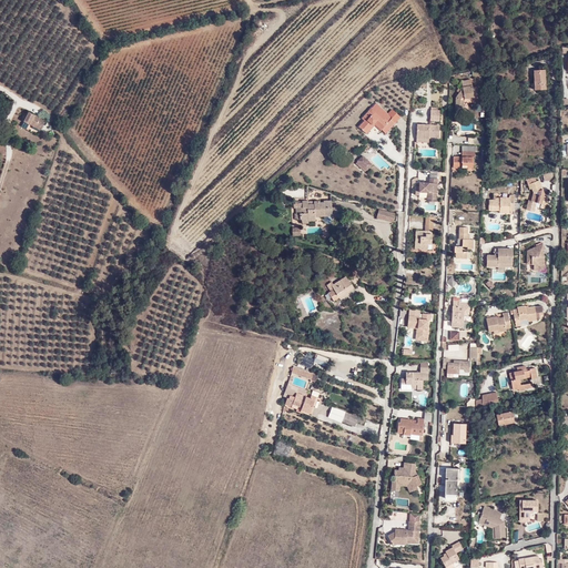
[(546,89),(545,70),(534,70),(535,90),(546,89)]
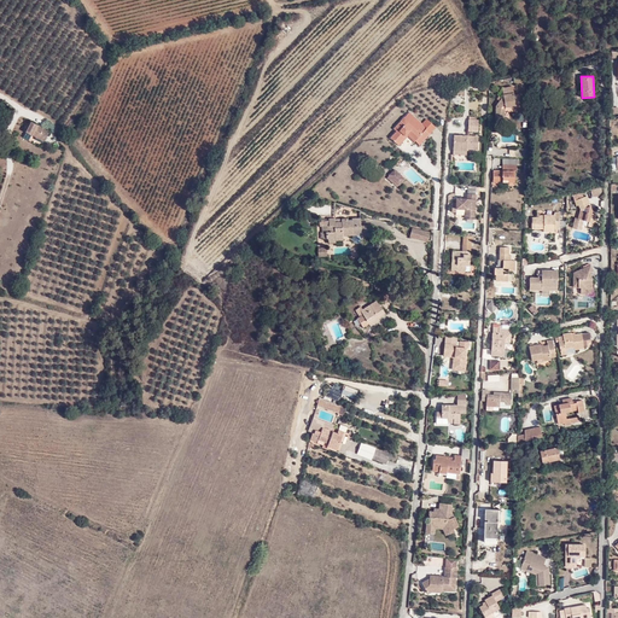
[(502,88),(503,97),(495,108),(495,120),(503,120),(503,111),(506,108),(520,105),(519,94),(513,95),(512,87),(502,88)]
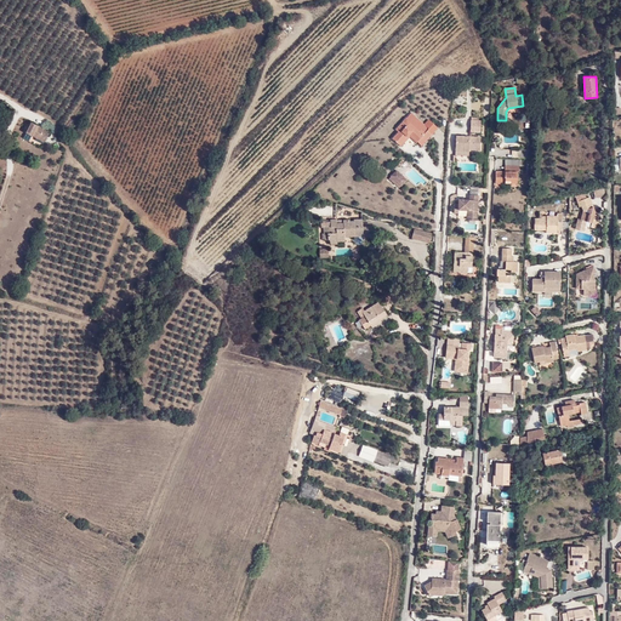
[(426,130),(411,119),(409,121),(419,130),(420,129),(425,131),(426,130)]
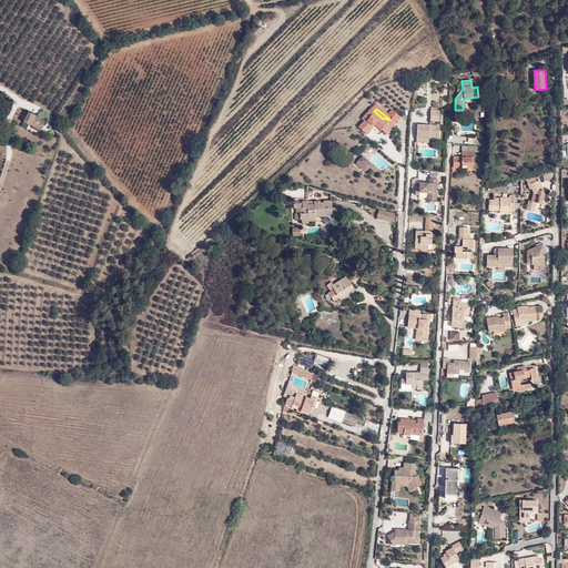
[(364,120),(358,127),(365,132),(374,121),(382,128),(384,125),(388,129),(393,122),(389,119),(388,120),(384,118),(383,119),(374,111),(372,113),(367,111),(361,118),(364,120)]
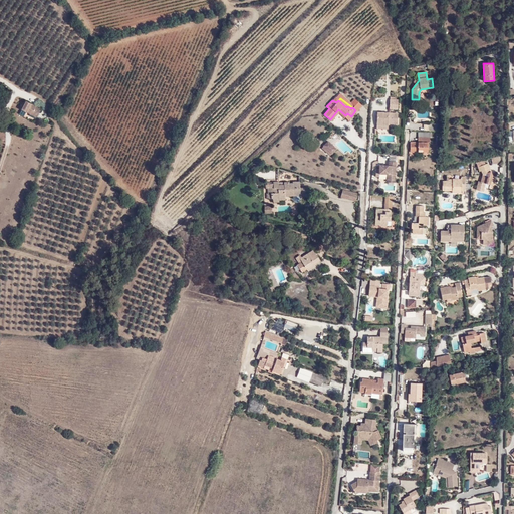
[(37,117),(41,108),(26,101),(22,110),(37,117)]
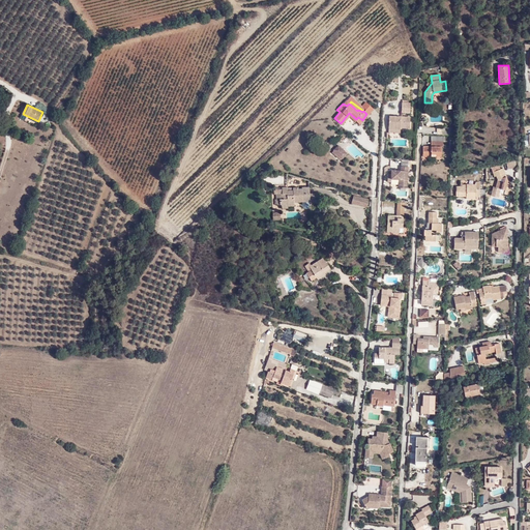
[(408,127),(409,117),(388,116),(388,126),(408,127)]
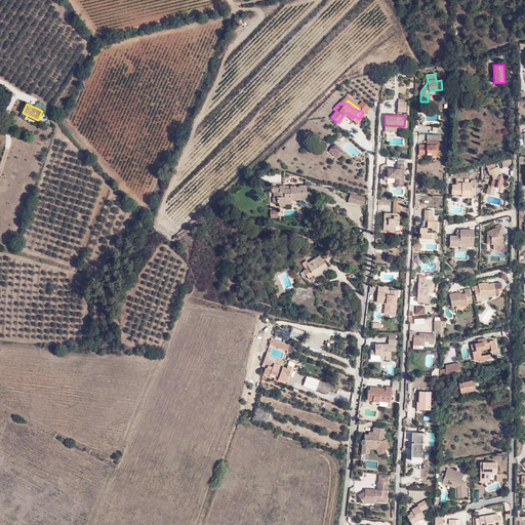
[(436,149),(436,136),(426,135),(426,145),(421,145),(419,145),(419,153),(429,153),(429,156),(429,157),(443,157),(443,149),(436,149)]
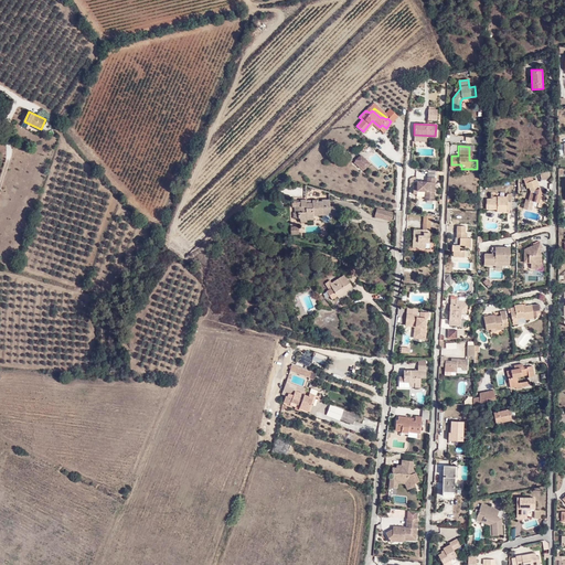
[(364,170),(371,163),(361,155),(355,161),(364,170)]
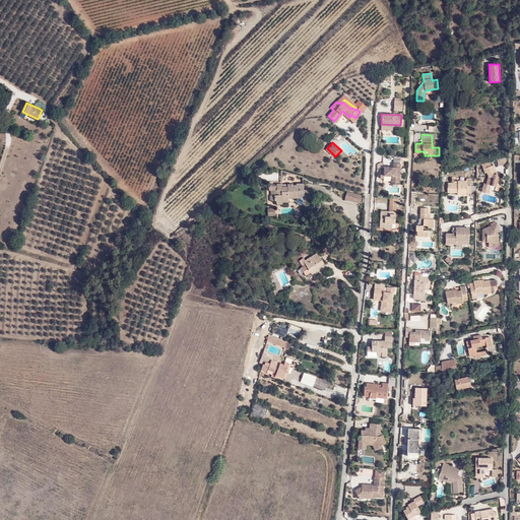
[(332,155),(334,157),(335,156),(327,148),(325,149),(332,155)]
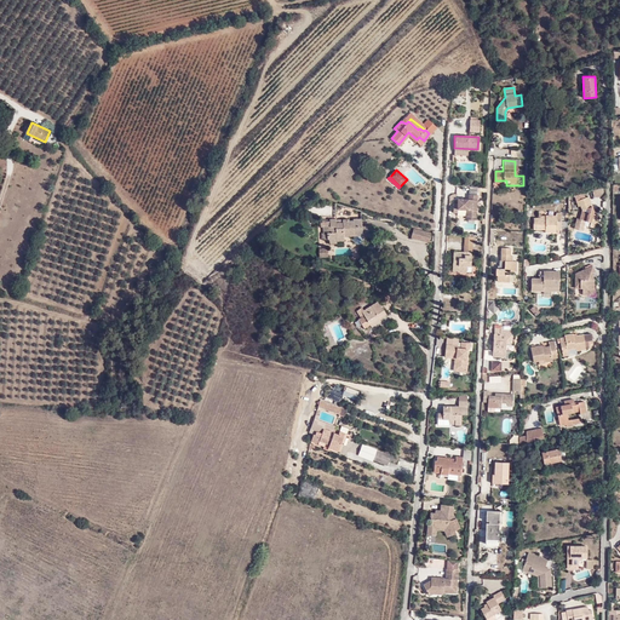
[(457,210),(466,211),(466,216),(477,217),(477,195),(477,188),(469,187),(469,195),(468,199),(458,199),(457,210)]
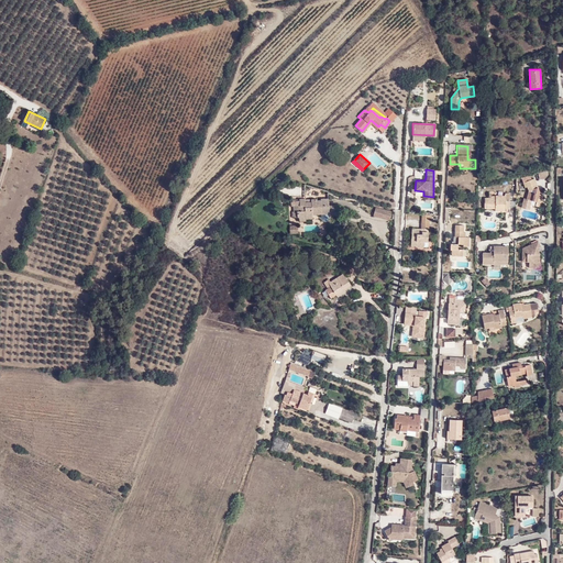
[(539,191),(537,187),(533,178),(522,183),(525,187),(526,186),(528,190),(526,199),(530,200),(531,200),(536,201),(534,206),(539,207),(542,195),(538,195),(539,191)]
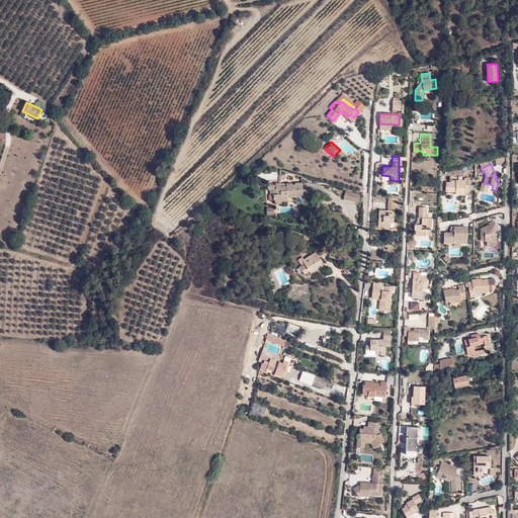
[(467,192),(467,178),(463,178),(463,181),(454,180),(454,182),(450,182),(445,182),(445,191),(455,191),(454,194),(463,194),(463,192),(467,192)]
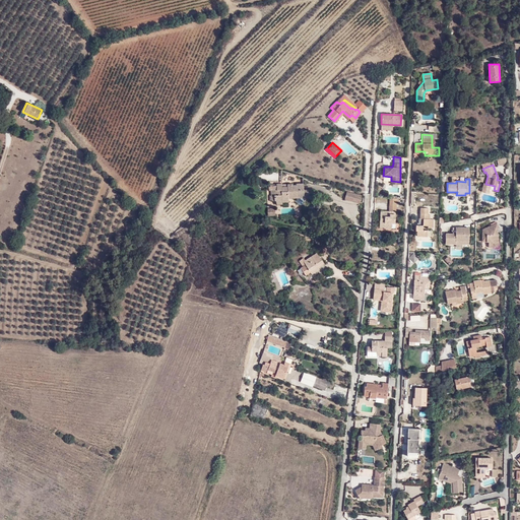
[(489,193),(491,185),(490,185),(485,184),(482,183),(480,192),(489,193)]
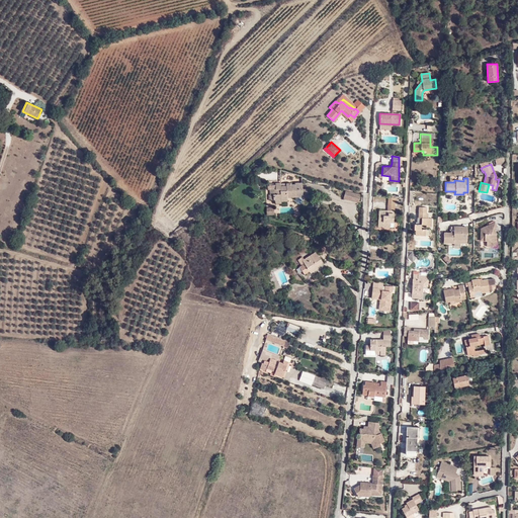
[(275,185),(268,185),(268,190),(273,190),(273,200),(274,200),(275,203),(281,203),(281,201),(287,201),(287,197),(308,196),(307,189),(303,189),(301,183),(294,183),(294,184),(291,184),(291,183),(285,183),(285,186),(280,186),(280,184),(280,183),(275,183),(275,185)]
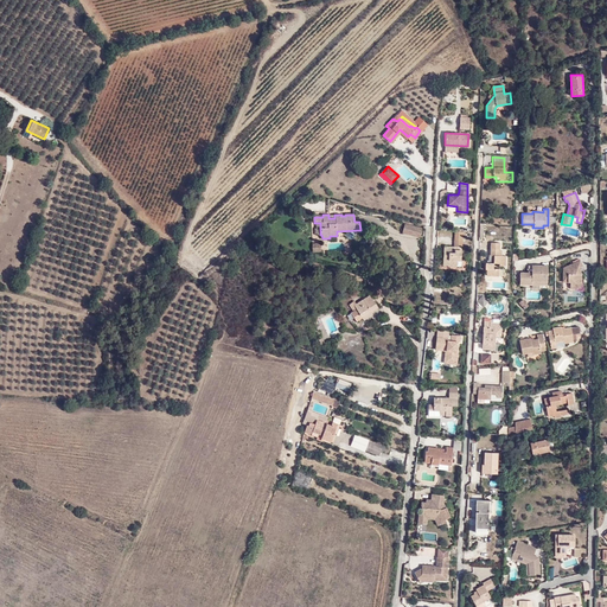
[(420,237),(422,228),(406,224),(403,232),(420,237)]
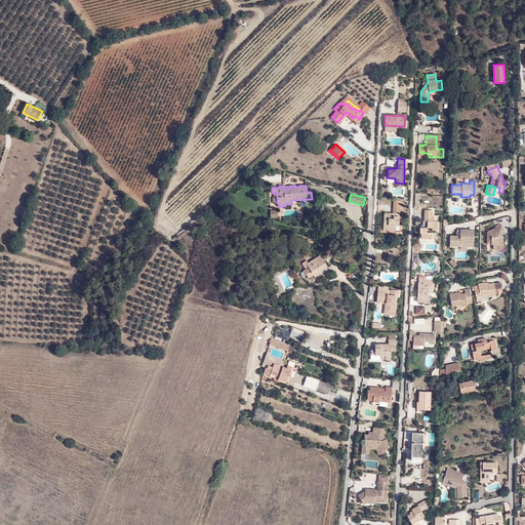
[(432,214),(432,209),(425,208),(425,217),(421,217),(421,227),(417,227),(417,233),(420,233),(420,237),(432,238),(432,232),(428,232),(428,227),(433,227),(433,229),(437,230),(438,219),(434,219),(434,214),(432,214)]
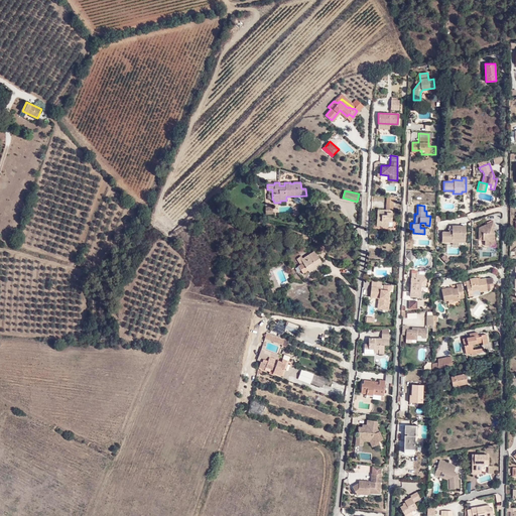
[(391,221),(392,211),(385,210),(378,210),(377,227),(388,227),(388,221),(391,221)]
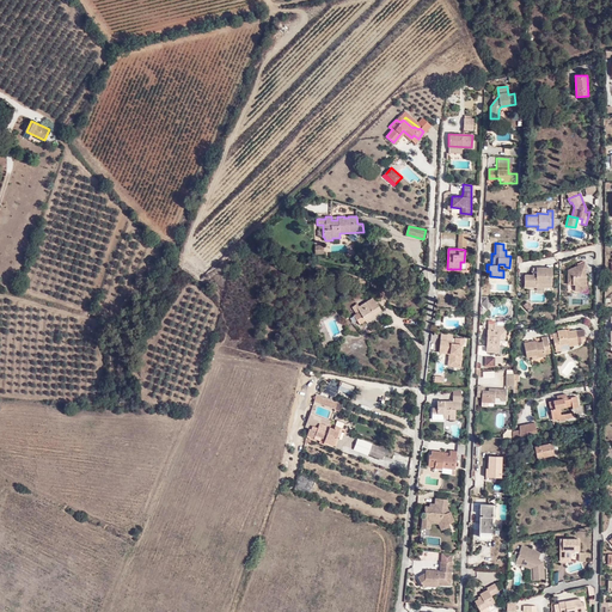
[(587,276),(585,270),(588,268),(585,262),(568,269),(567,285),(573,285),(574,285),(575,285),(575,291),(587,292),(587,276)]
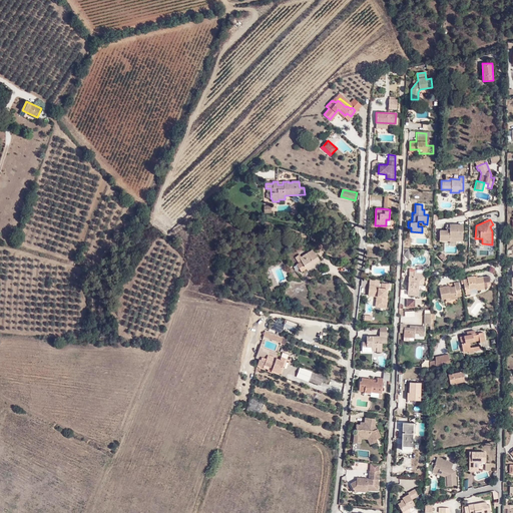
[(440,240),(450,240),(450,237),(463,238),(463,223),(450,223),(450,225),(447,224),(447,229),(440,229),(440,240)]
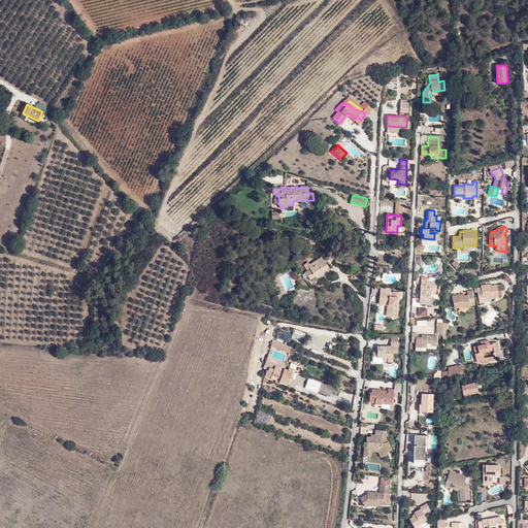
[(309,278),(314,276),(323,271),(328,267),(321,256),(309,263),(307,261),(302,265),(305,270),(304,271),(309,278)]
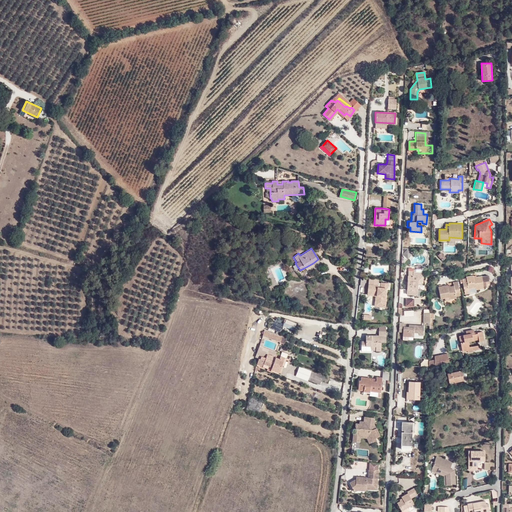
[(412,254),(407,249),(402,255),(407,260),(412,254)]
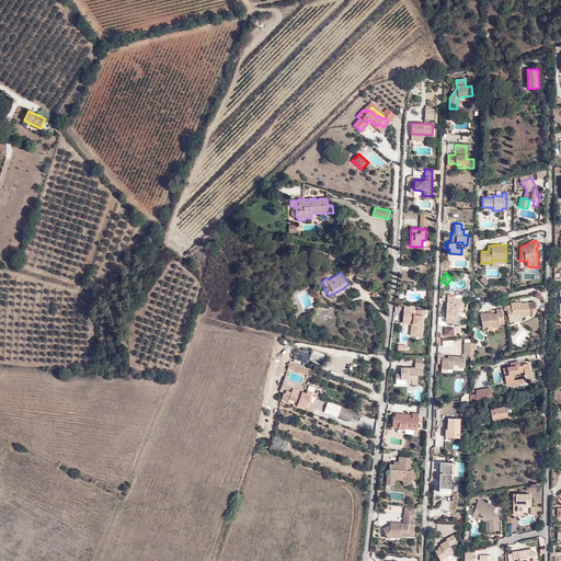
[(489,282),(483,276),(479,279),(484,286),(485,285),(488,288),(491,284),(489,282)]
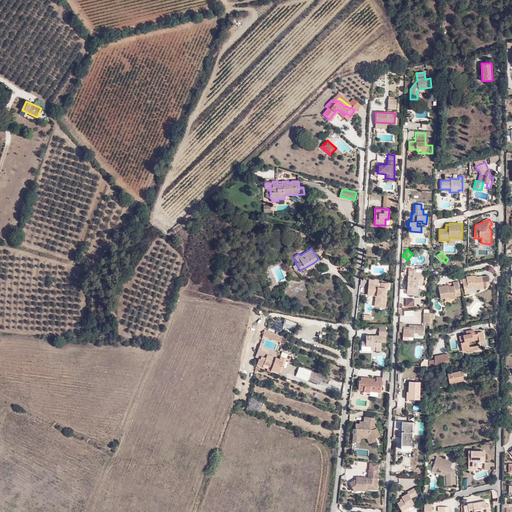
[(408,286),(407,295),(417,296),(418,284),(423,284),(423,277),(423,273),(418,273),(415,273),(413,273),(413,271),(408,271),(408,276),(408,283),(408,286)]
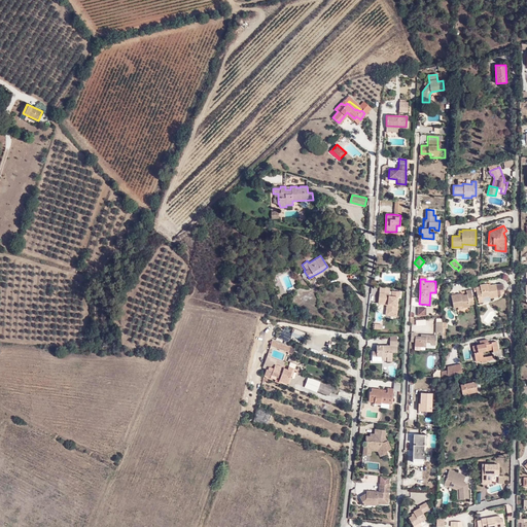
[(481,287),(476,287),(477,288),(477,290),(479,297),(489,296),(490,299),(505,294),(503,283),(499,284),(496,285),(496,284),(490,286),(488,286),(488,284),(481,285),(481,287)]
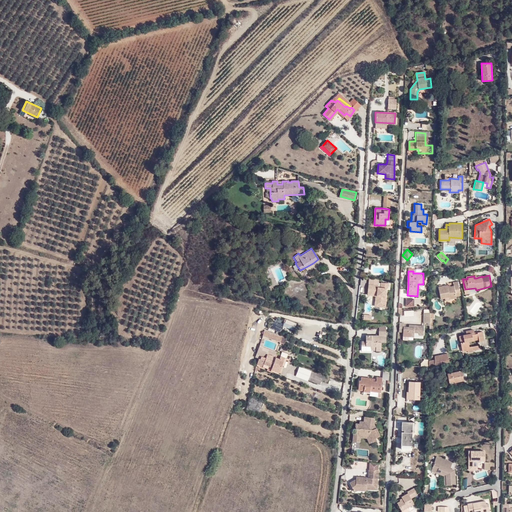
[(386,289),(377,287),(377,286),(378,286),(379,280),(378,280),(371,279),(369,279),(368,284),(367,296),(375,297),(373,307),(385,309),(386,297),(385,297),(386,289)]
